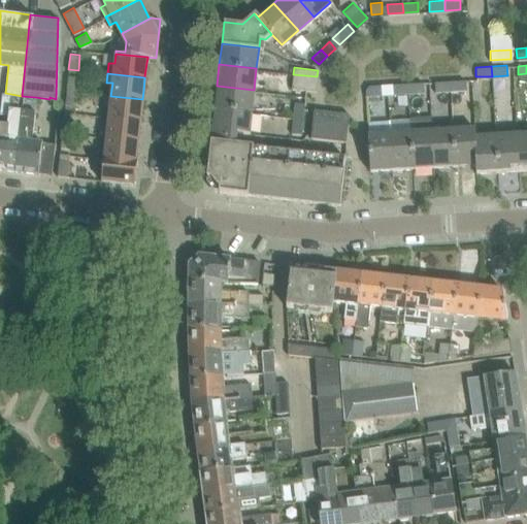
[(317,84),(317,76),(293,74),(292,80),(317,84)]
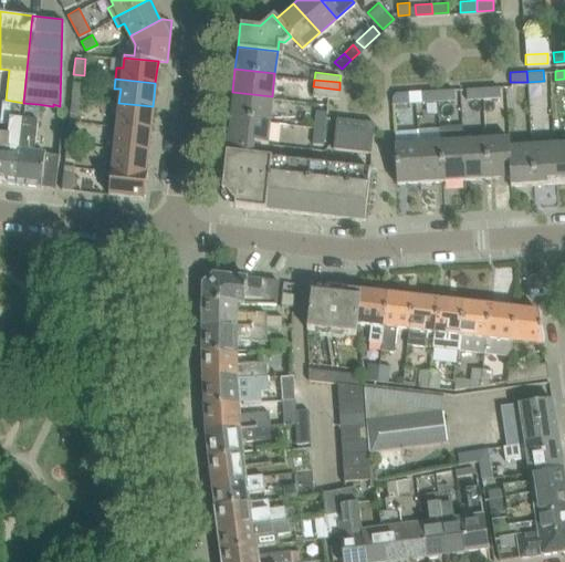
[(73,81),(71,96),(81,97),(83,82),(73,81)]
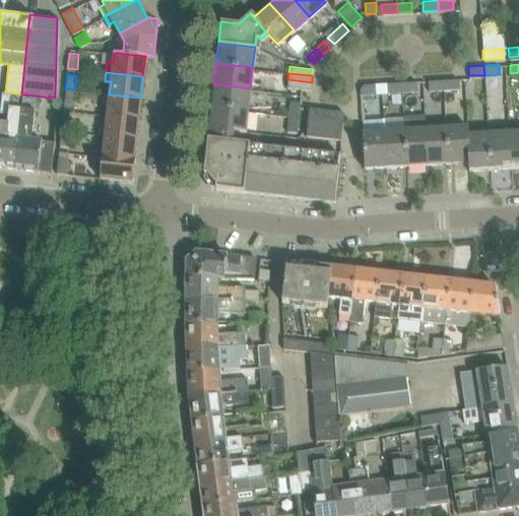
[(428,89),(443,88),(443,78),(428,79),(428,89)]
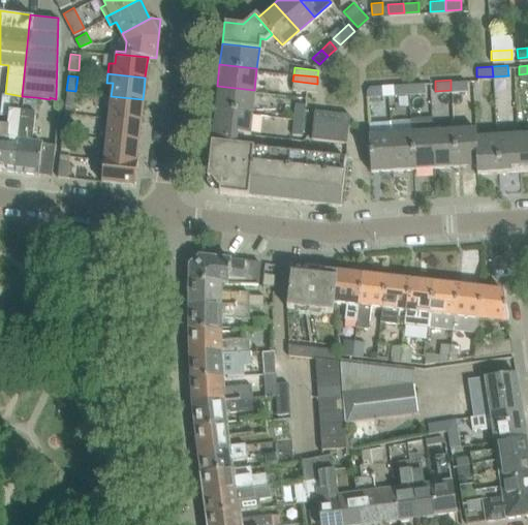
[(466,80),(451,80),(451,90),(466,89),(466,80)]
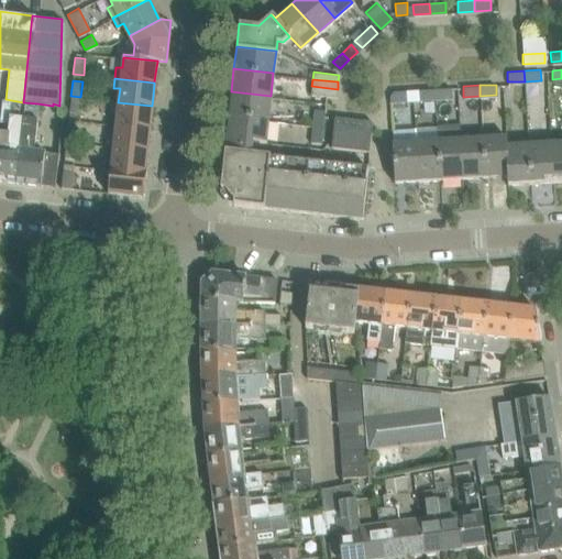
[(337,96),(338,89),(311,86),(311,92),(326,95),(337,96)]
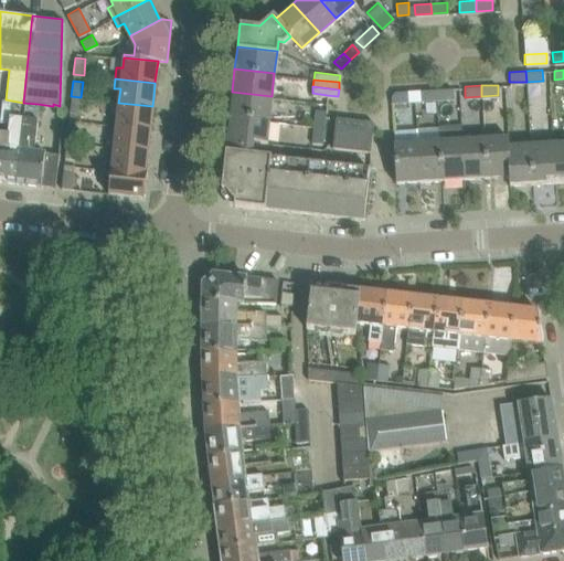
[(453,87),(436,88),(436,98),(453,97),(453,87)]
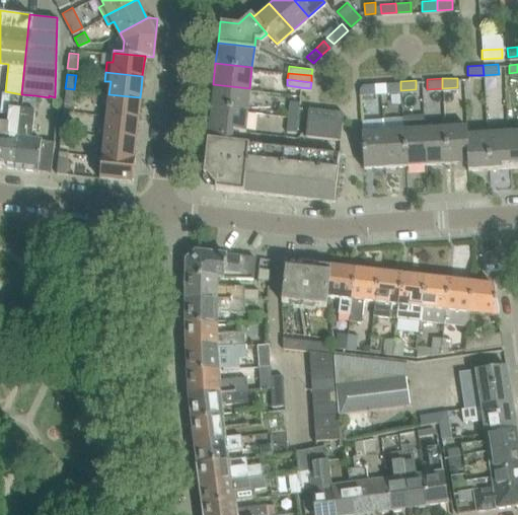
[(385,91),(400,90),(400,81),(385,82),(385,91)]
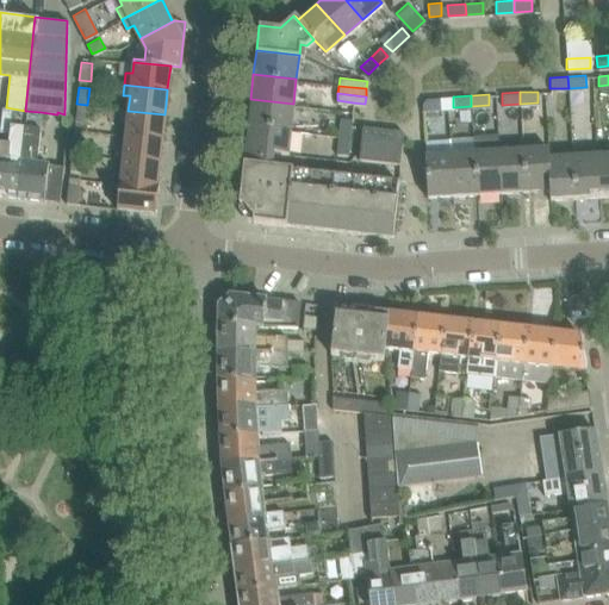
[(421,103),(422,110),(440,108),(439,97),(426,98),(421,103)]
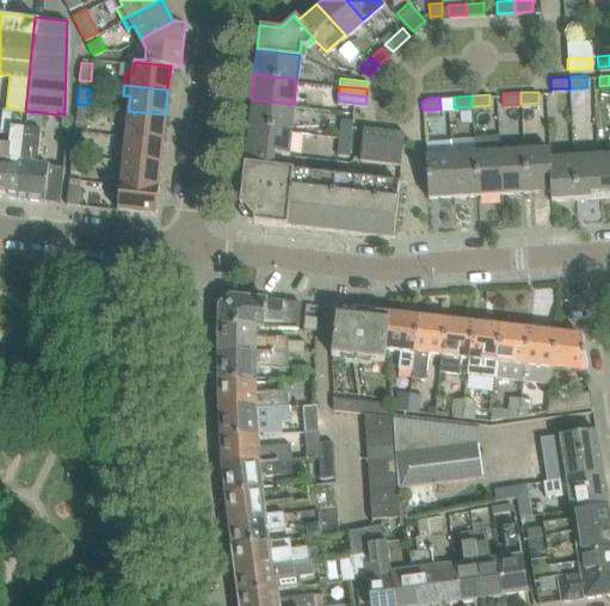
[(294,104),(251,99),(248,123),(291,128),(294,104)]
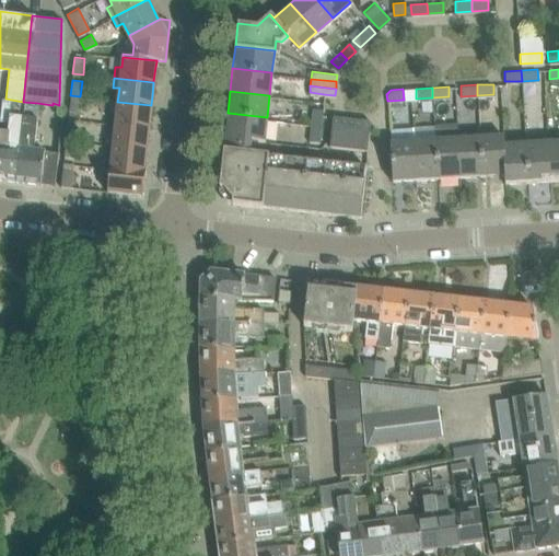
[(79,112),(80,96),(70,95),(68,111),(79,112)]
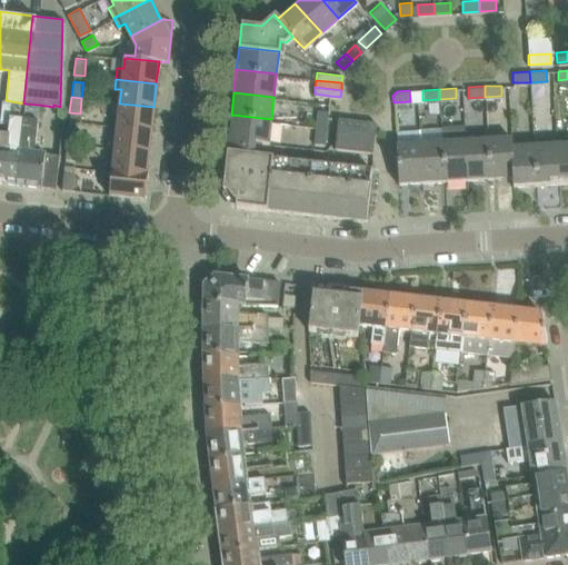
[(0,180),(12,182),(20,135),(21,121),(23,103),(6,100),(0,100),(0,122),(8,124),(7,134),(0,131),(0,180)]
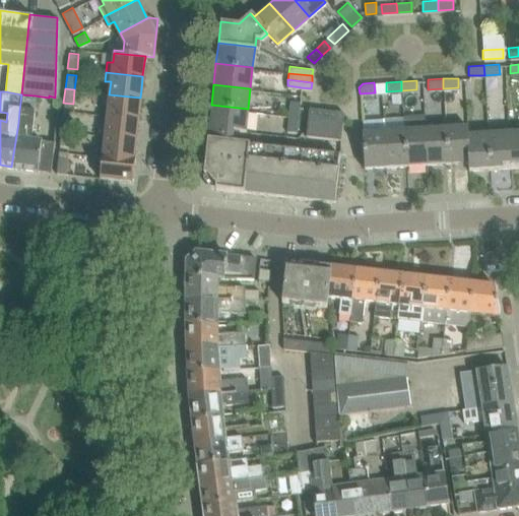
[(18,123),(11,167),(37,170),(41,140),(29,139),(30,124),(35,95),(21,94),(19,111),(18,123)]
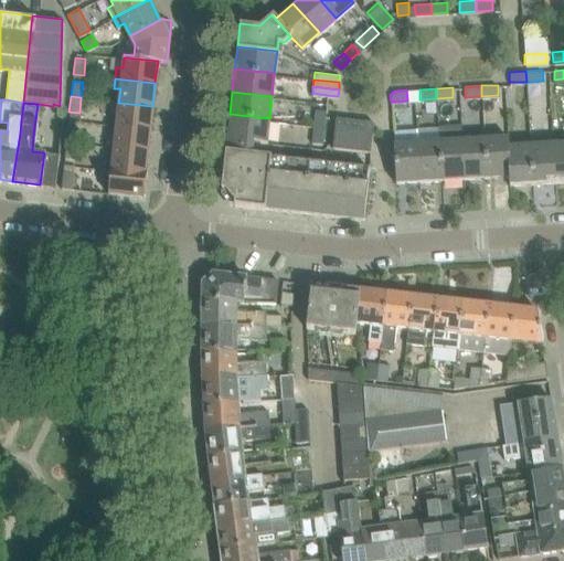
[(109,124),(150,128),(151,115),(151,114),(152,106),(118,103),(117,114),(110,113),(109,124)]
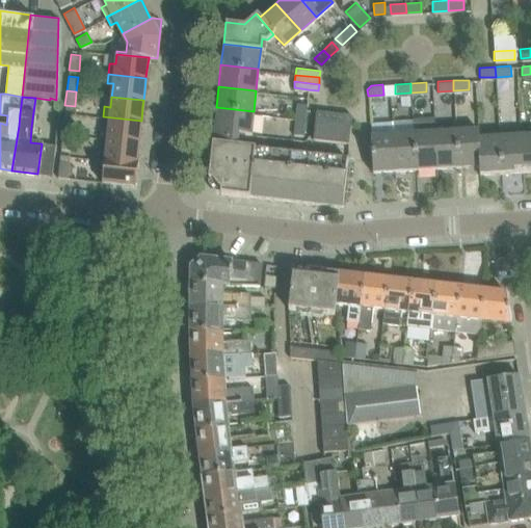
[(296,102),(295,119),(304,120),(306,108),(307,103),(296,102)]
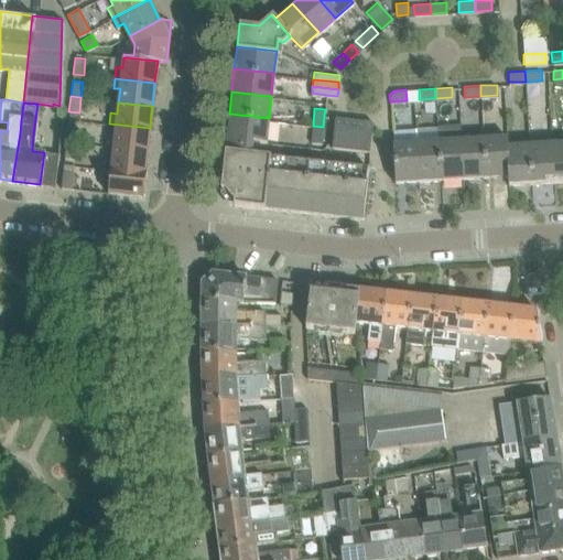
[(229,114),(226,137),(266,141),(269,118),(229,114)]
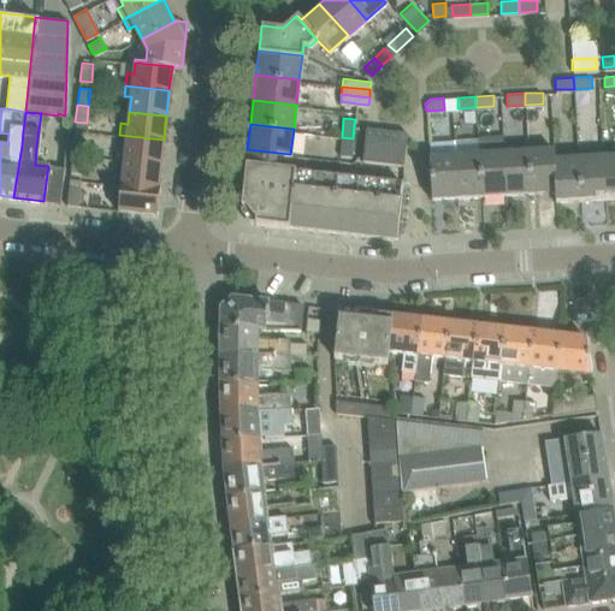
[(361,160),(403,165),(407,131),(366,126),(361,160)]
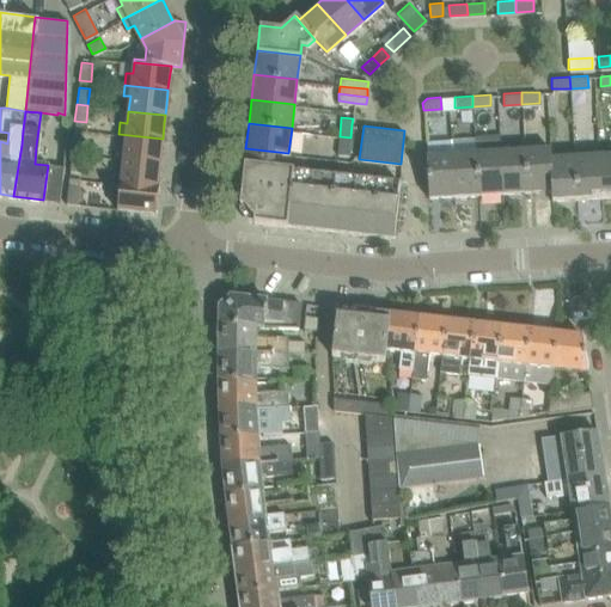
[(122,159),(159,164),(163,139),(118,134),(117,145),(124,145),(122,159)]
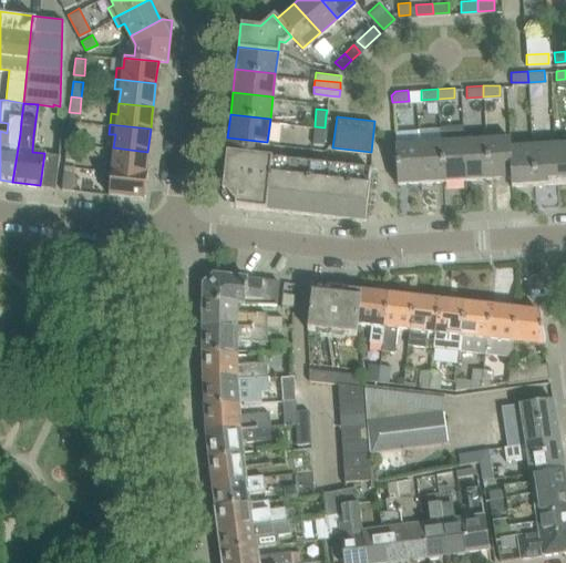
[(68,125),(67,141),(76,142),(78,126),(68,125)]
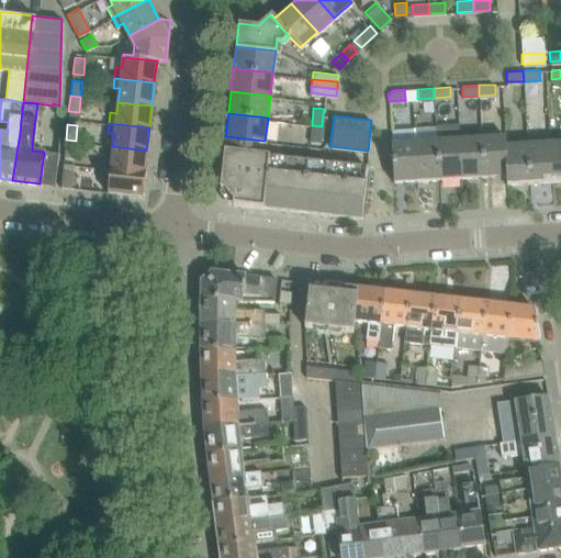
[(320,144),(322,126),(312,125),(310,144),(320,144)]
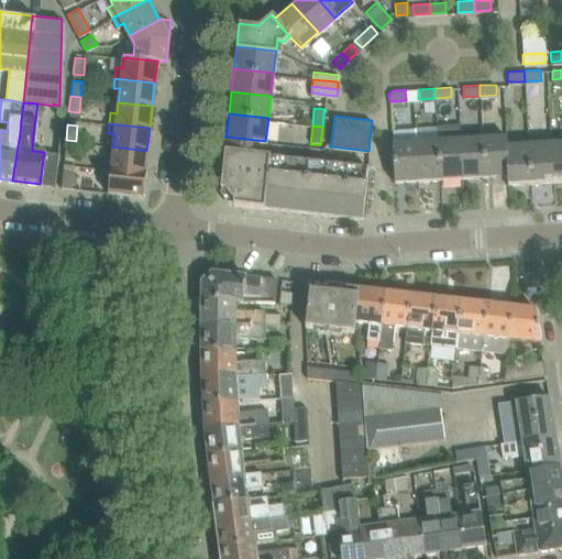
[(414,127),(390,128),(392,141),(394,181),(417,179),(415,140),(414,127)]
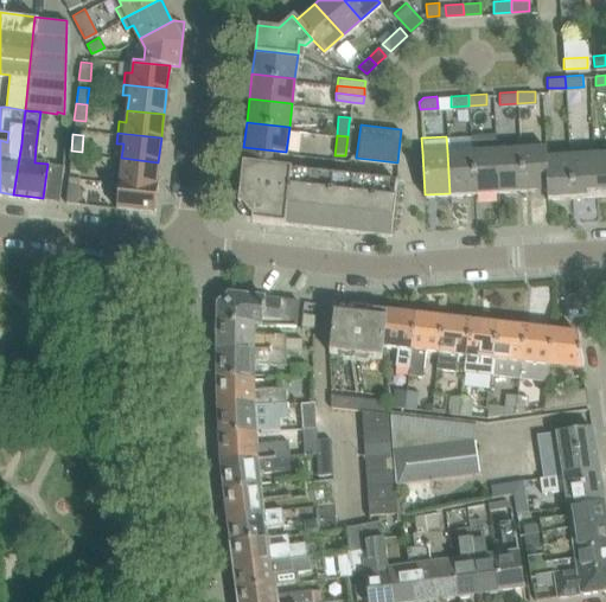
[(520,147),(523,189),(546,187),(547,197),(548,197),(544,154),(543,146),(520,147)]
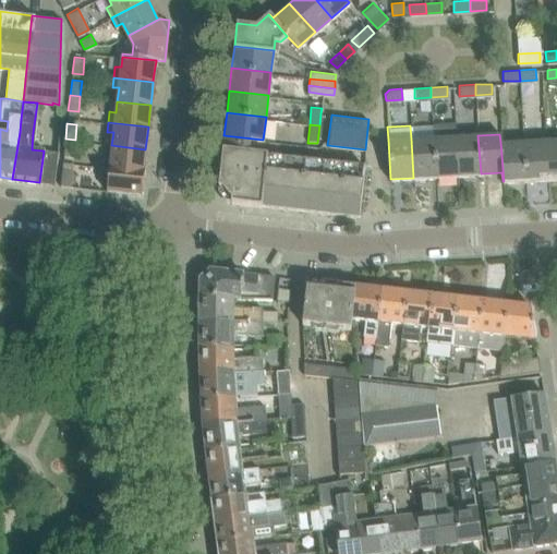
[(261,205),(262,205),(267,154),(247,152),(249,140),(263,142),(263,140),(223,135),(218,187),(221,187),(231,199),(230,202),(261,205)]
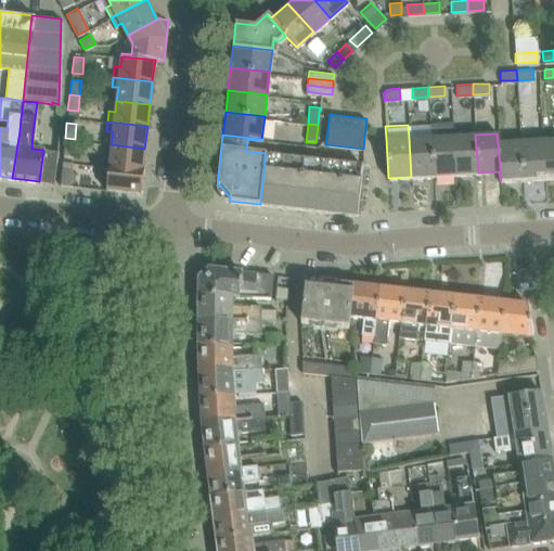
[(455,175),(478,173),(475,135),(453,136),(455,175)]
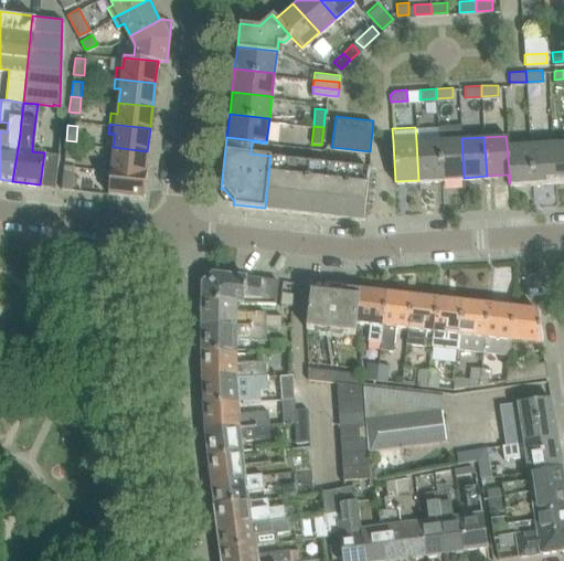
[(442,179),(464,178),(461,138),(438,139),(442,179)]
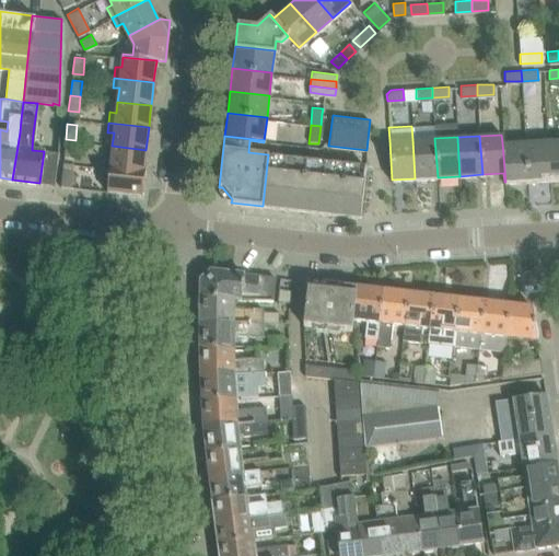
[(438,177),(434,138),(412,139),(415,178),(438,177)]
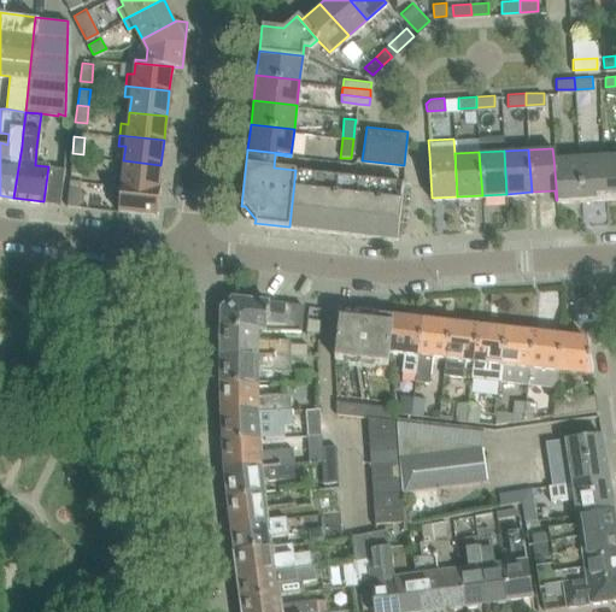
[(81,172),(83,154),(72,153),(70,171),(81,172)]
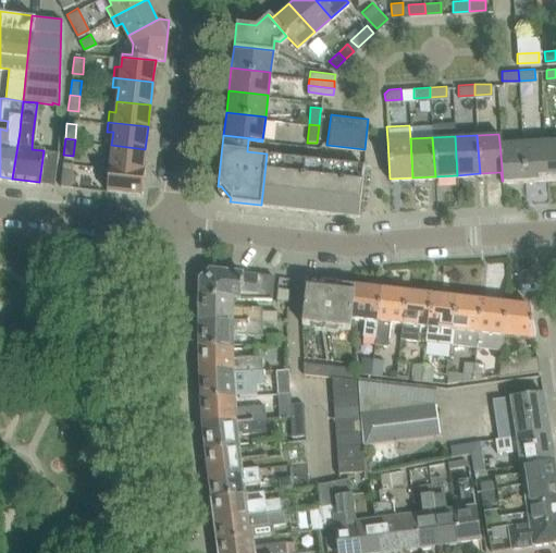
[(555,138),(546,139),(548,179),(555,177),(555,138)]
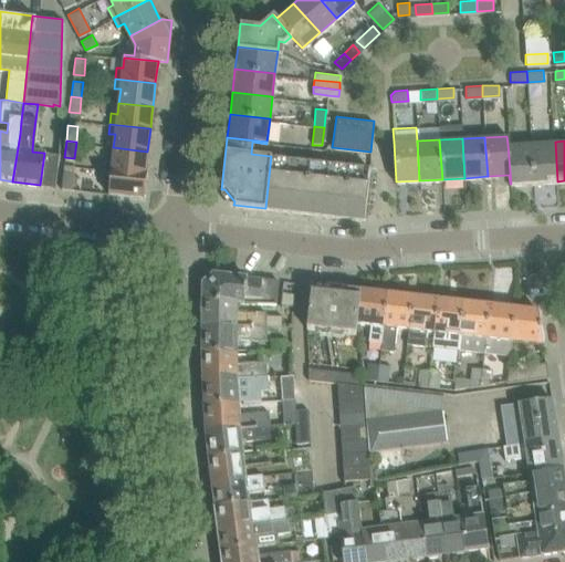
[(533,183),(557,181),(555,142),(531,143),(533,183)]
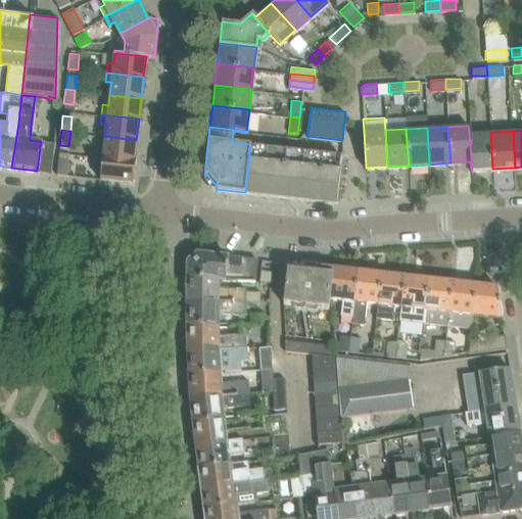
[(490,132),(469,133),(472,170),(492,169),(490,132)]
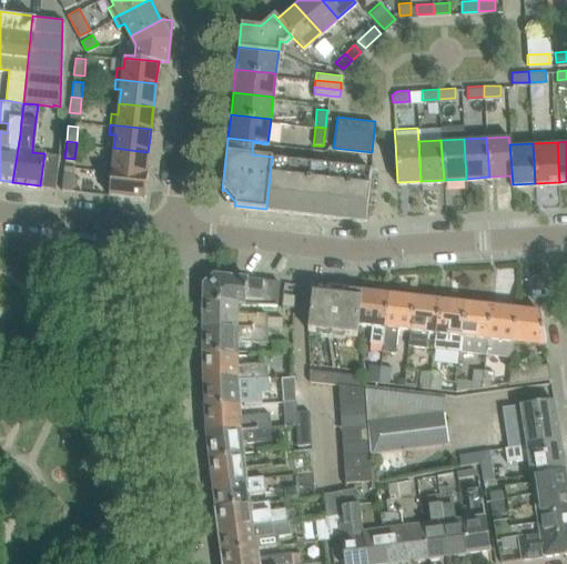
[(104,170),(147,174),(147,172),(145,172),(148,152),(113,148),(112,159),(105,158),(104,170)]
